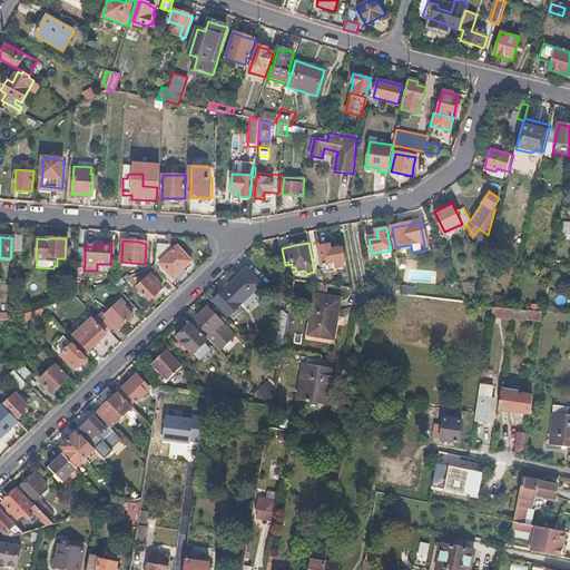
[(326,245),(321,246),(324,264),(332,262),(333,269),(343,267),(342,261),(346,259),(344,247),(333,249),(332,244),(326,245)]
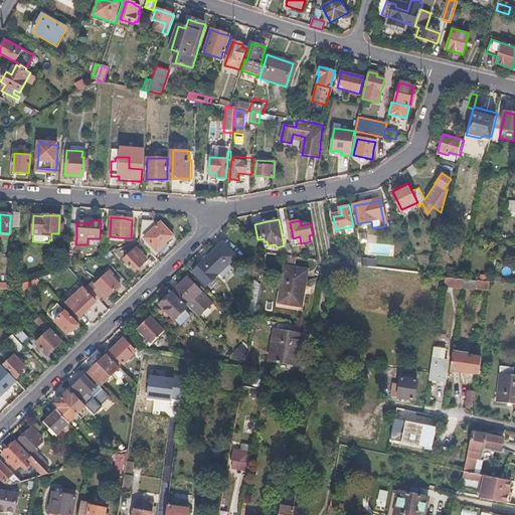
[(141,223),(139,240),(154,255),(167,243),(165,241),(172,234),(160,222),(155,227),(141,223)]
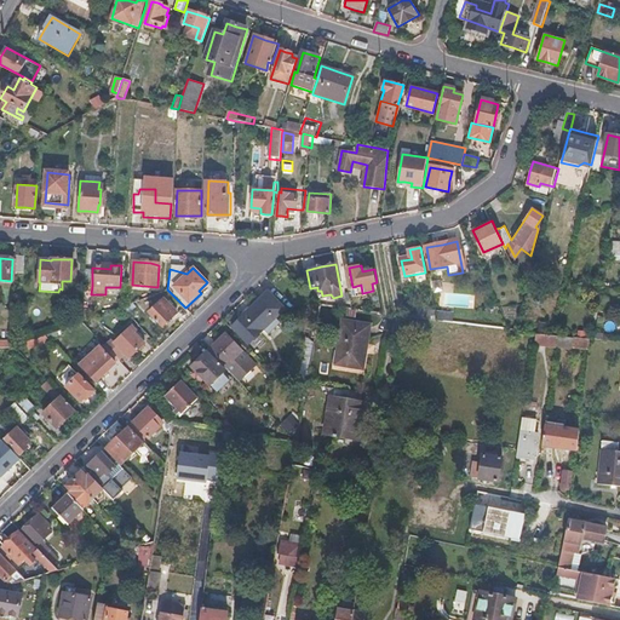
[(147,308),(150,313),(159,304),(155,299),(147,308)]
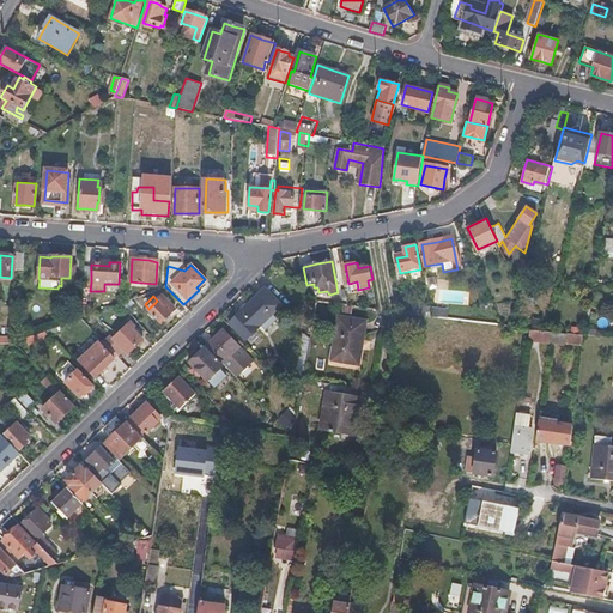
[(157,301),(149,309),(161,322),(175,309),(163,296),(157,301)]
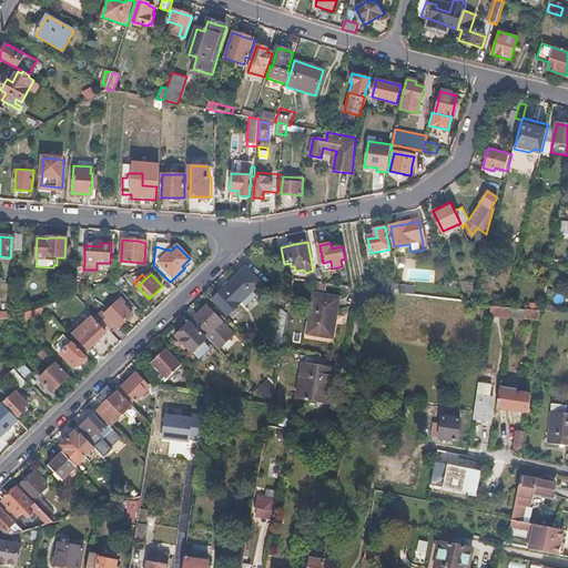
[(237,274),(212,298),(227,314),(252,290),(237,274)]
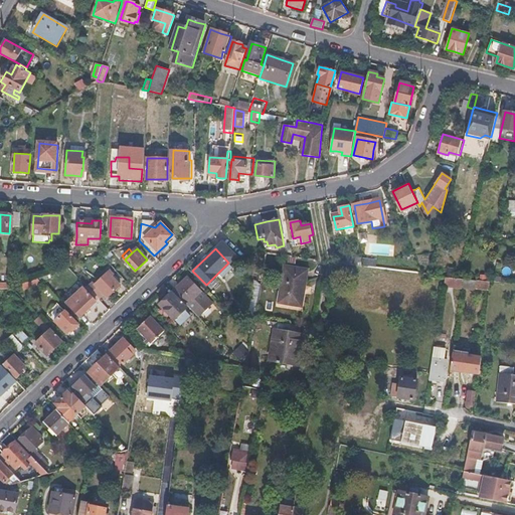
[(348,256),(341,254),(339,263),(347,264),(348,256)]
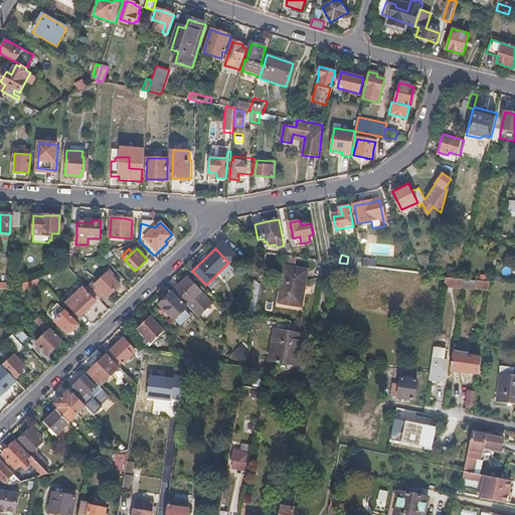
[(376,261),(361,258),(362,266),(375,268),(376,261)]
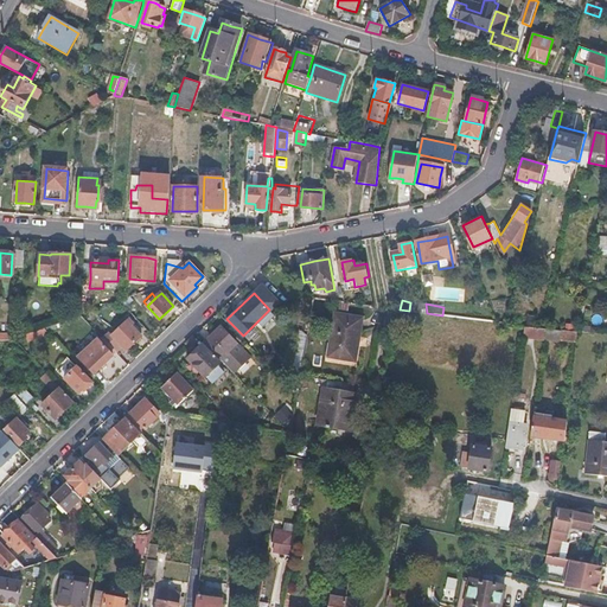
[(332,355),(352,358),(359,317),(333,312),(328,342),(334,343),(332,355)]
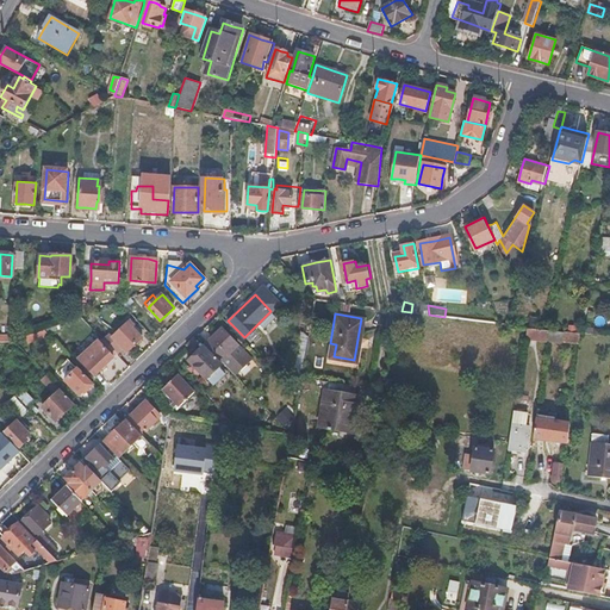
[(64,322),(44,329),(49,334),(66,327),(64,322)]
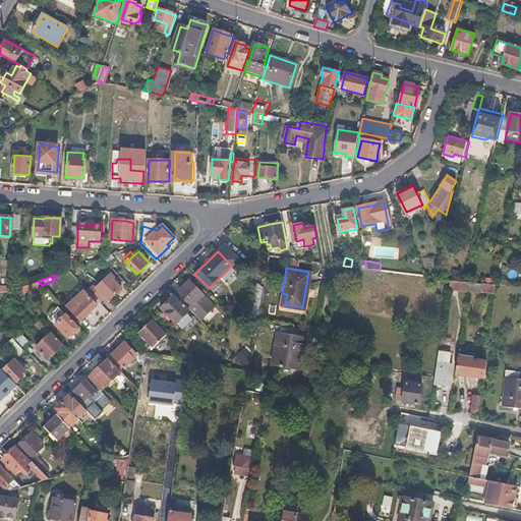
[(93,285),(88,289),(99,301),(100,301),(105,297),(108,300),(120,288),(108,276),(96,288),(93,285)]
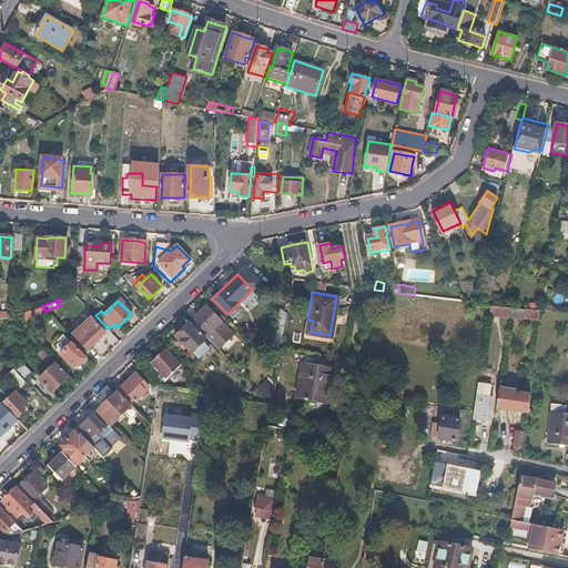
[(509,305),(489,303),(488,310),(509,312),(509,305)]
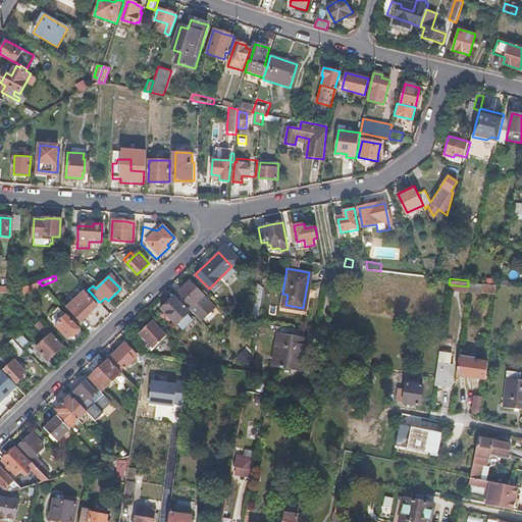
[(190,280),(175,295),(202,321),(216,308),(190,280)]
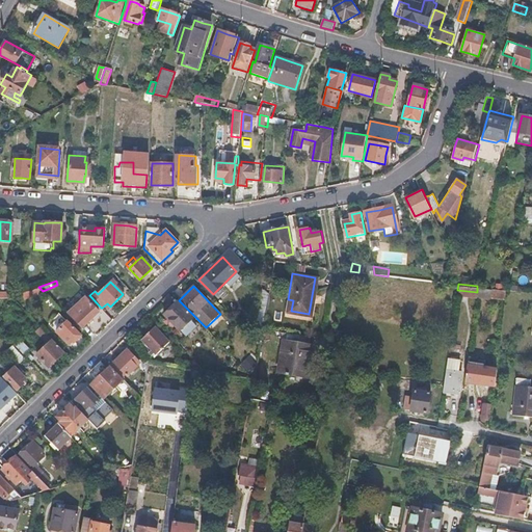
[(35,289),(23,293),(25,298),(37,293),(35,289)]
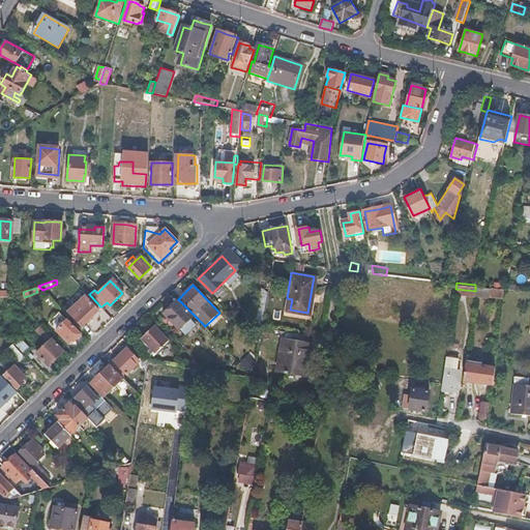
[(503,290),(490,288),(489,297),(502,298),(503,290)]
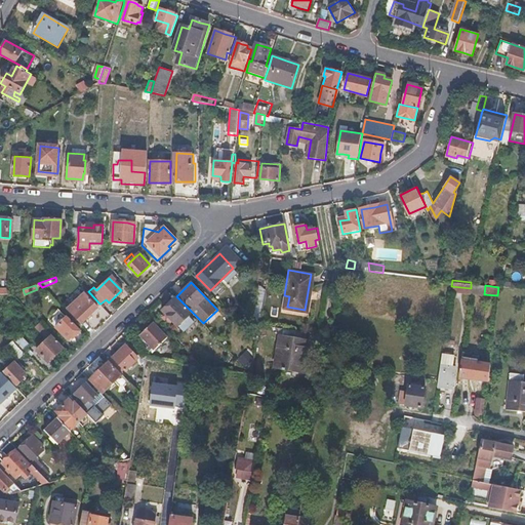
[(99,304),(88,291),(85,294),(85,293),(69,309),(82,322),(98,307),(97,306),(99,304)]
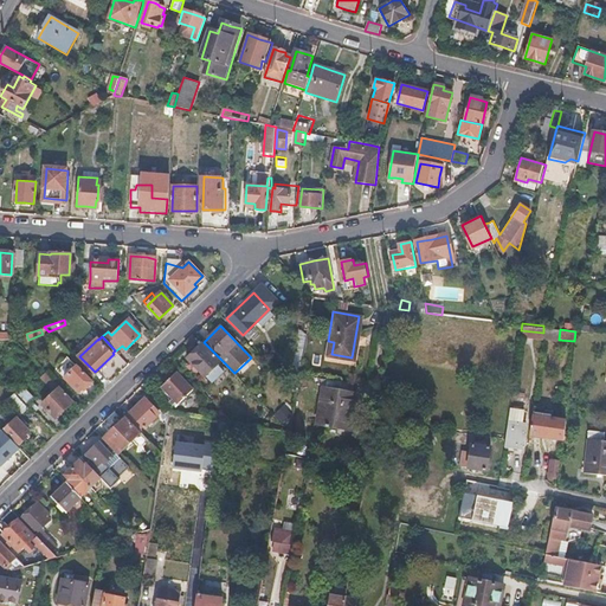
[(201,343),(187,358),(205,375),(217,363),(219,362),(201,343)]
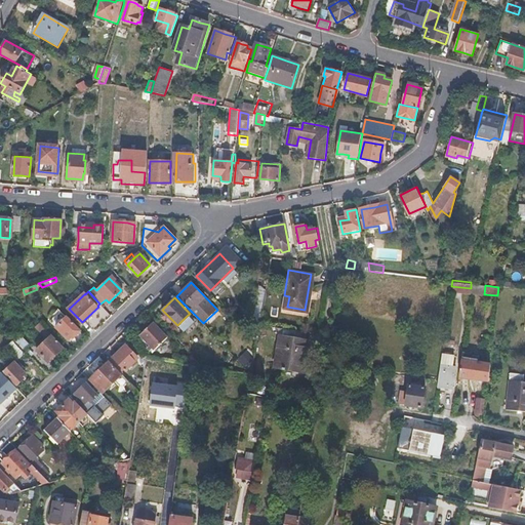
[(253,314),(260,315),(263,298),(255,297),(253,314)]
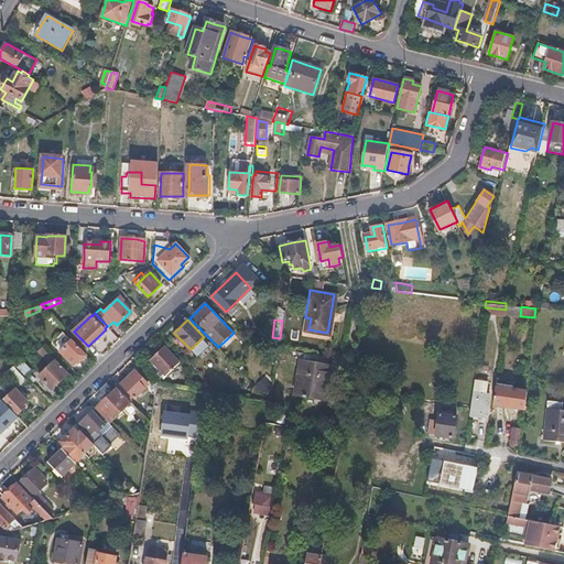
[(196,355),(207,345),(202,338),(191,349),(196,355)]
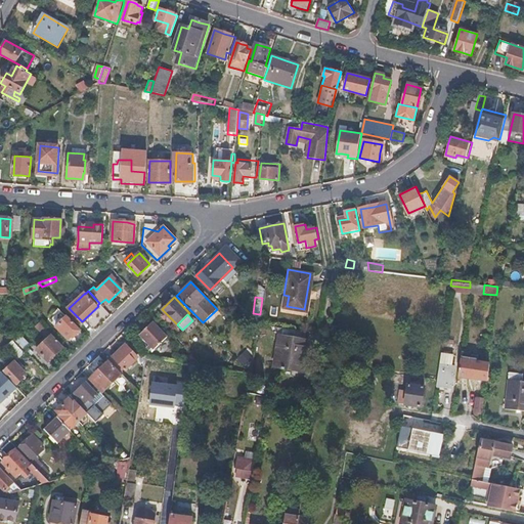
[(72,338),(79,331),(67,316),(55,326),(68,340),(71,337),(72,338)]
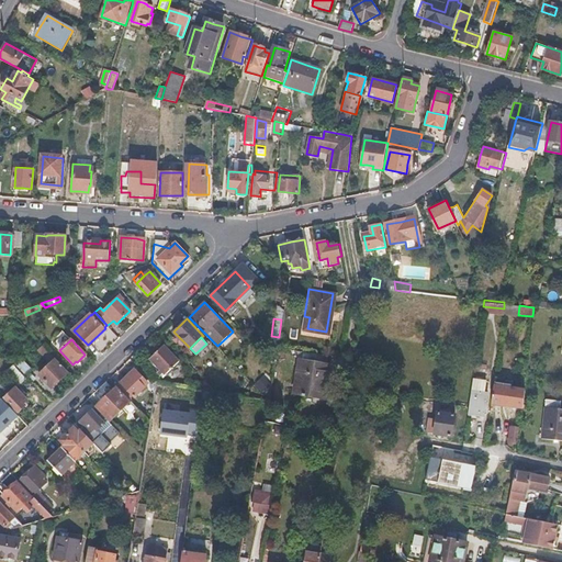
[(268,355),(276,357),(278,344),(270,341),(268,355)]
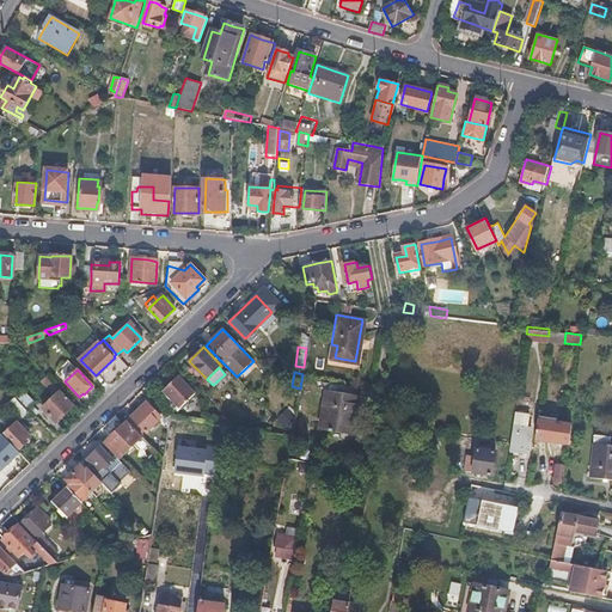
[(42,380),(49,389),(54,384),(46,375),(42,380)]
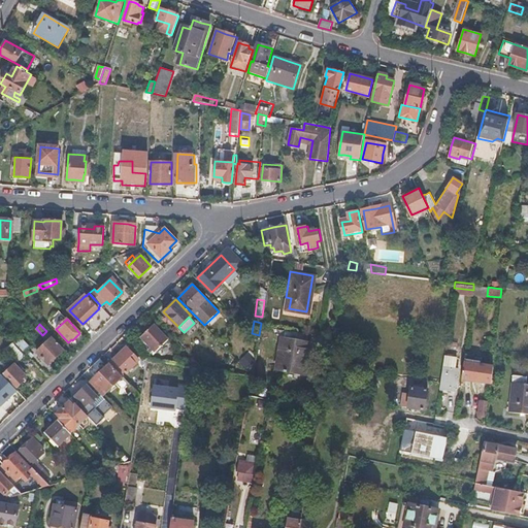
[(154,324),(140,337),(155,352),(168,339),(154,324)]
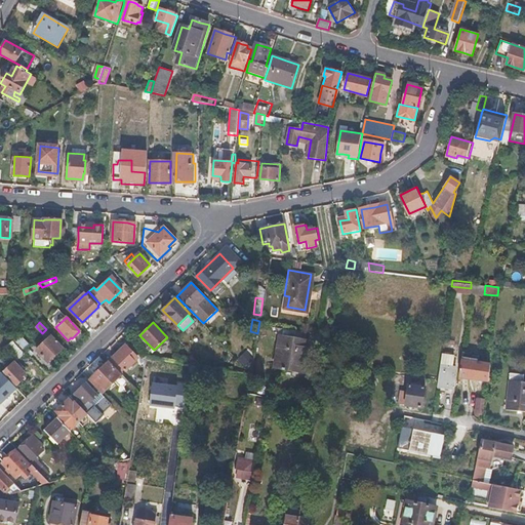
[(46,329),(42,333),(48,338),(36,350),(47,362),(62,348),(51,336),(52,335),(46,329)]
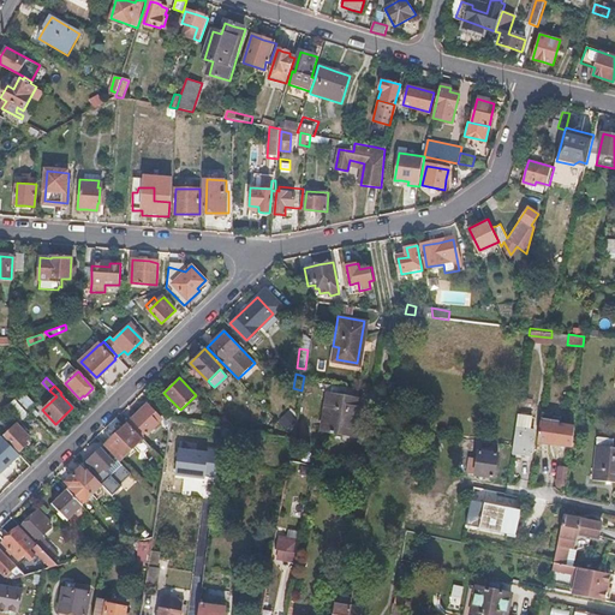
[(24,390),(16,398),(27,410),(35,402),(24,390)]
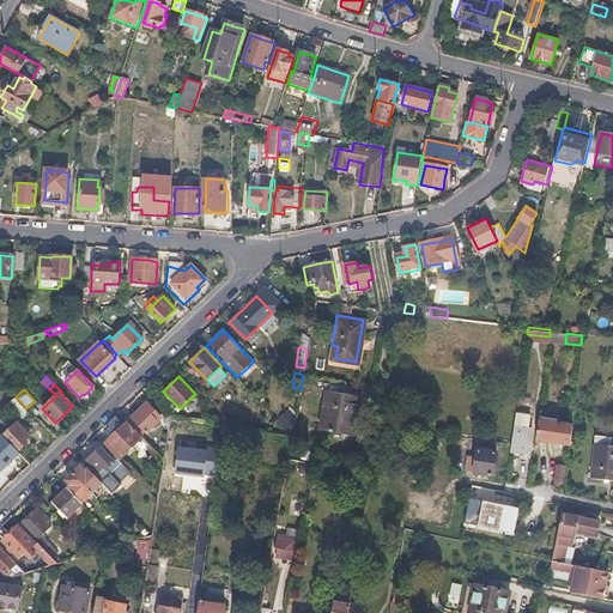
[(325,392),(319,428),(352,435),(358,398),(325,392)]
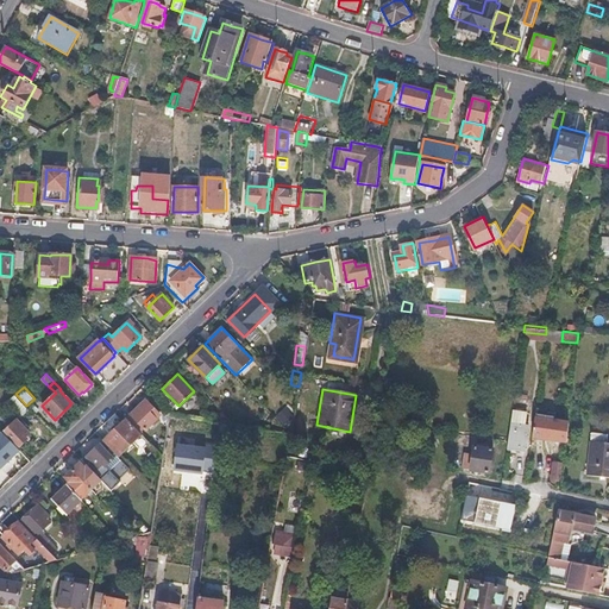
[(148,399),(131,414),(145,428),(161,413),(148,399)]
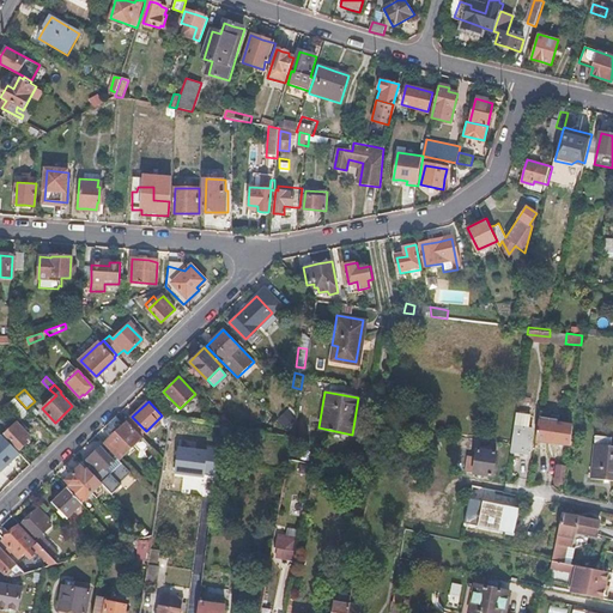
[(513,425),(509,450),(527,453),(530,429),(526,428),(528,416),(515,414),(513,425)]
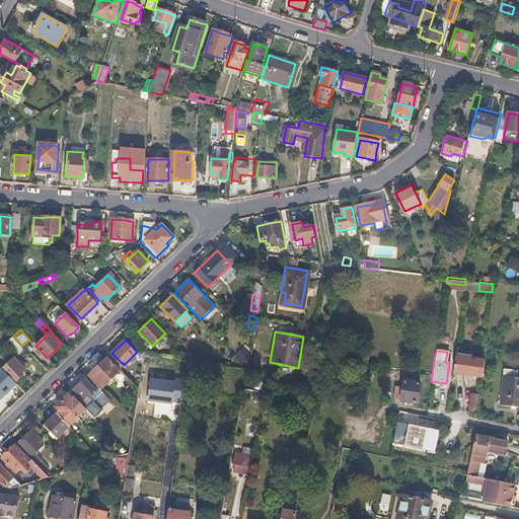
[(89,377),(100,389),(120,370),(107,357),(88,376),(89,377)]
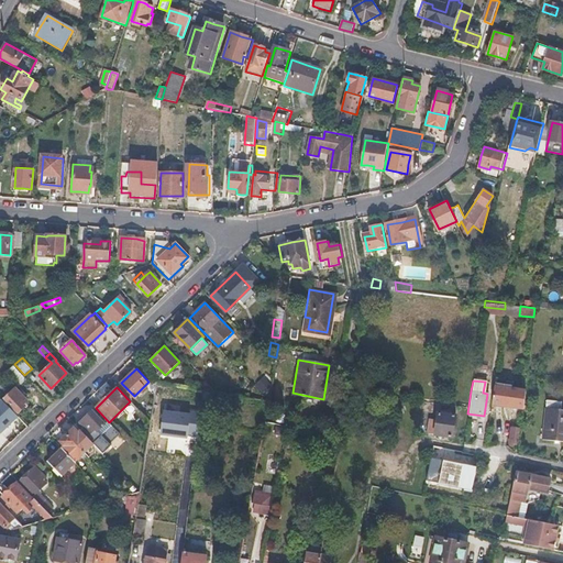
[(15,388),(4,398),(19,412),(24,406),(23,404),(26,400),(15,388)]
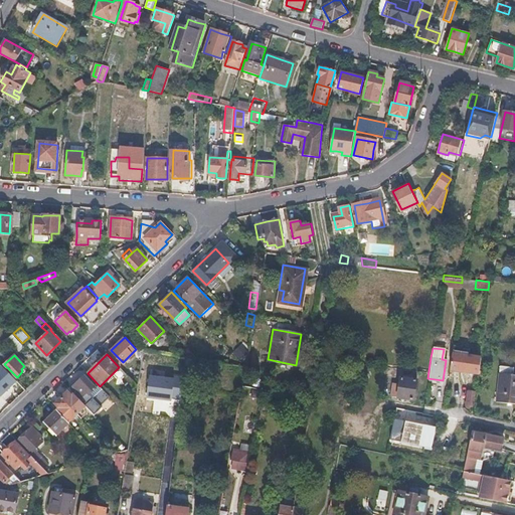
[(452,355),(450,370),(478,374),(480,358),(452,355)]
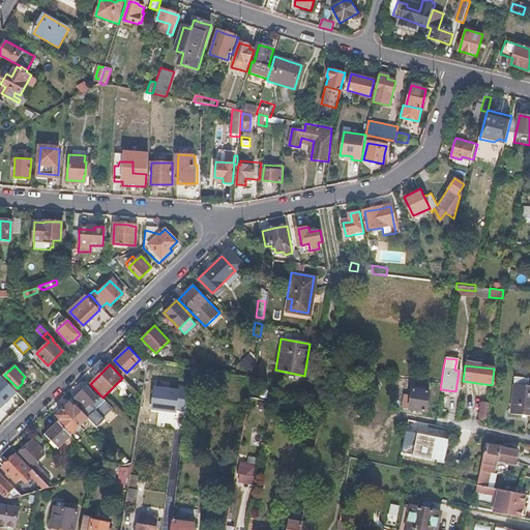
[(189,376),(203,378),(205,370),(192,366),(189,376)]
